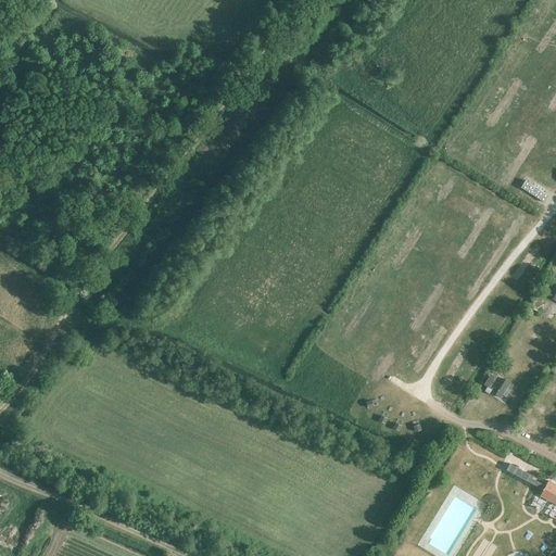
[(541,11),(550,16),(555,7),(546,1),(541,11)]
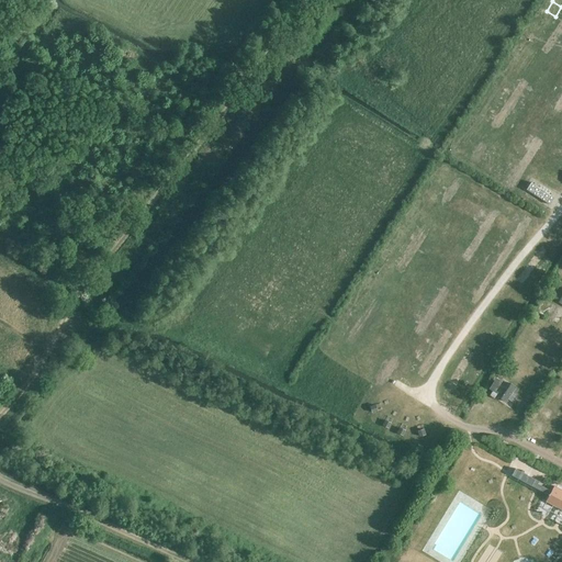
[(543,15),(537,25),(544,31),(552,22),(543,15)]
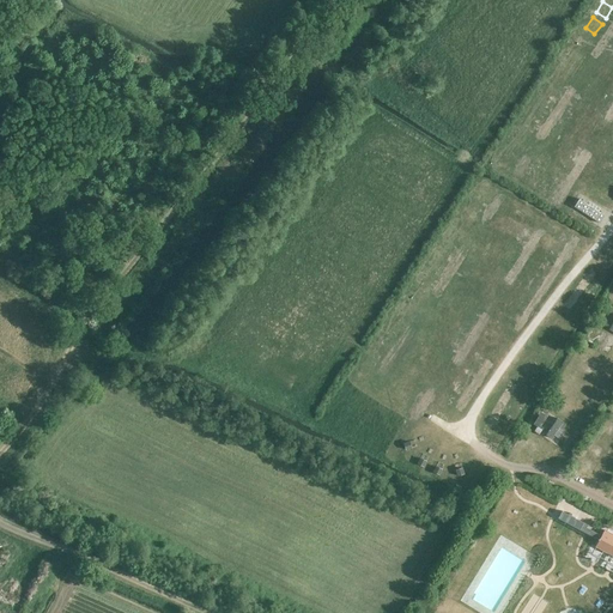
[(576,66),(580,59),(570,54),(566,62),(576,66)]
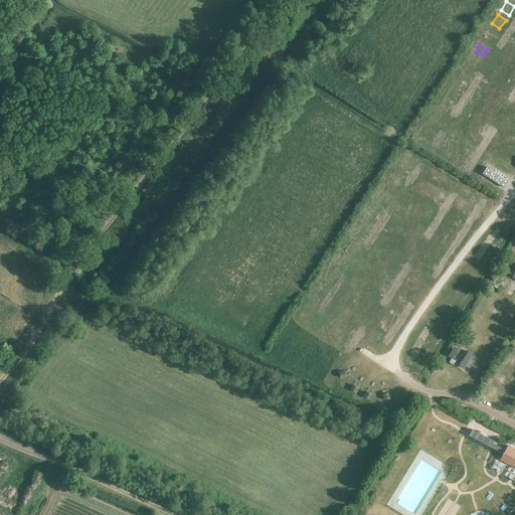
[(463,73),(468,75),(472,68),(467,65),(463,73)]
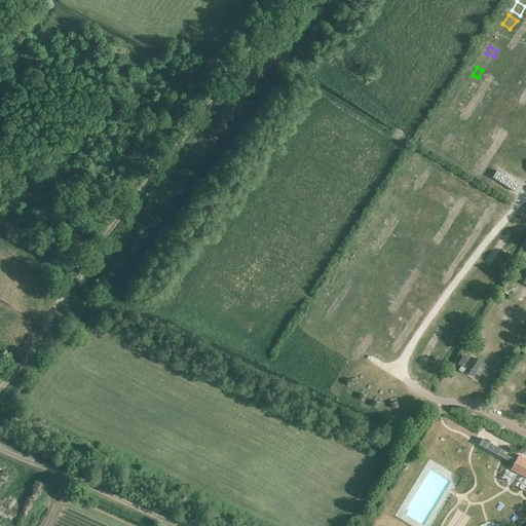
[(491,176),(514,190),(518,184),(495,170),(491,176)]
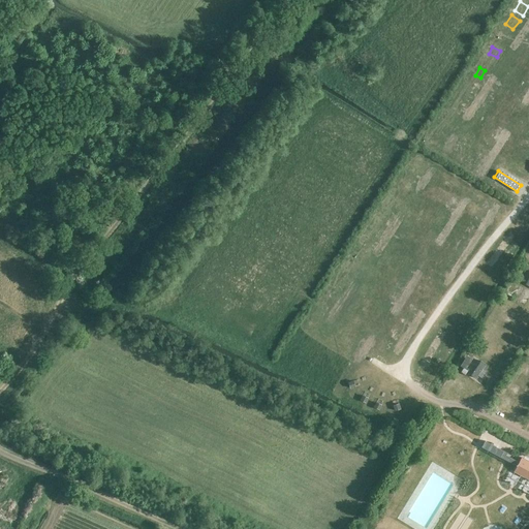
[(361,255),(370,261),(374,254),(365,249),(361,255)]
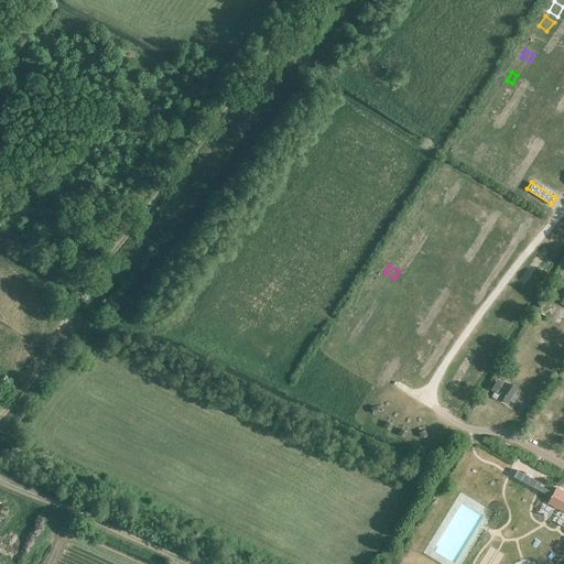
[(506,301),(516,305),(520,293),(510,290),(506,301)]
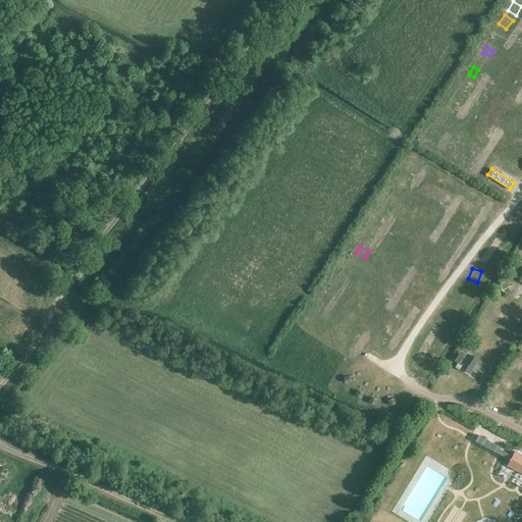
[(510,294),(519,298),(521,292),(521,284),(516,282),(510,294)]
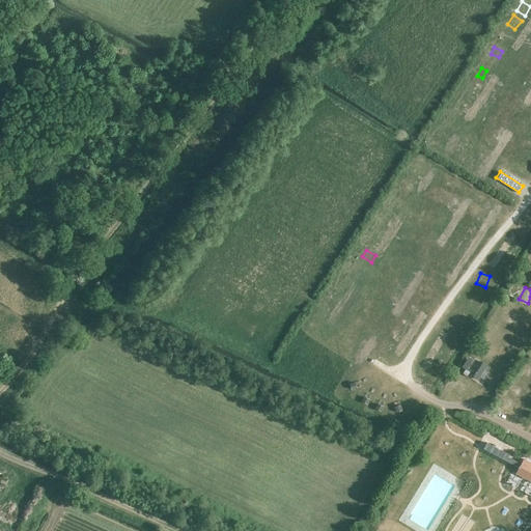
[(455,322),(467,327),(471,318),(459,313),(455,322)]
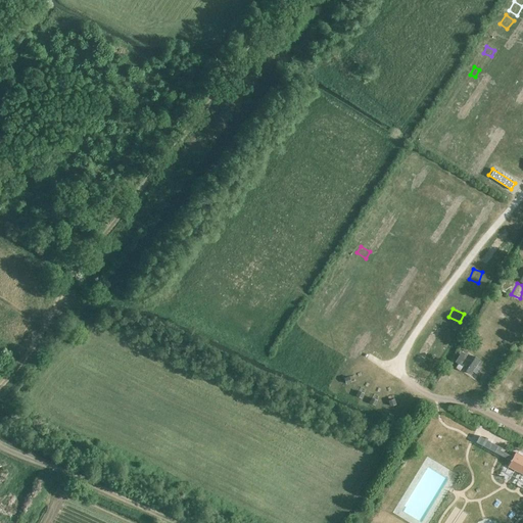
[(486,336),(492,329),(484,323),(479,330),(486,336)]
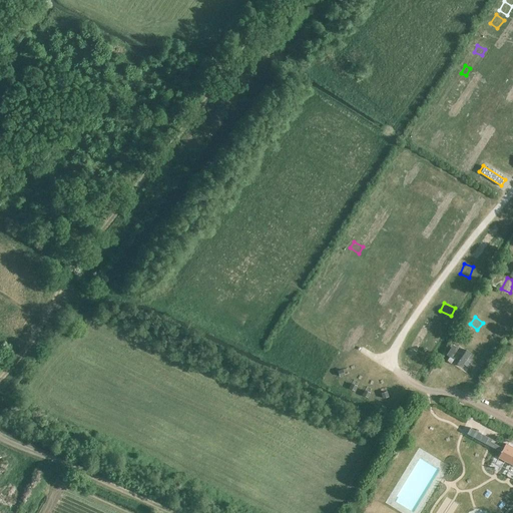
[(458,363),(466,348),(454,342),(448,353),(454,357),(453,360),(458,363)]
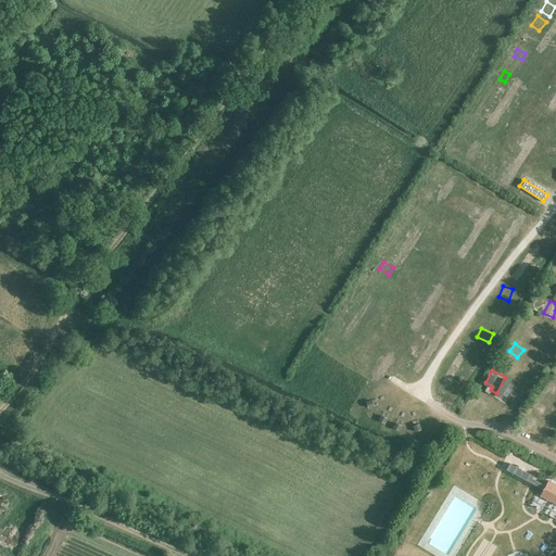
[(504,400),(515,384),(506,378),(495,394),(504,400)]
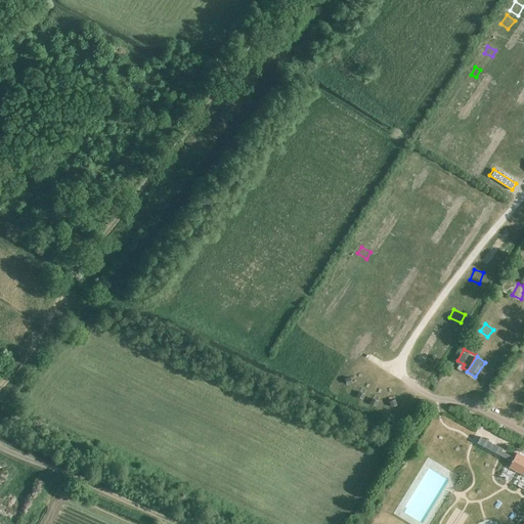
[(523,360),(520,358),(514,366),(521,372),(523,366),(523,360)]
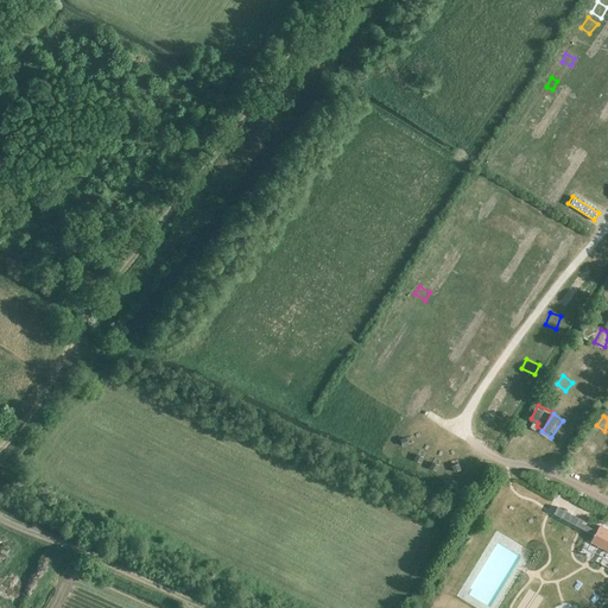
[(557,507),(553,514),(595,536),(591,543),(607,551),(607,523),(605,530),(600,526),(597,532),(581,524),(583,520),(557,507)]
